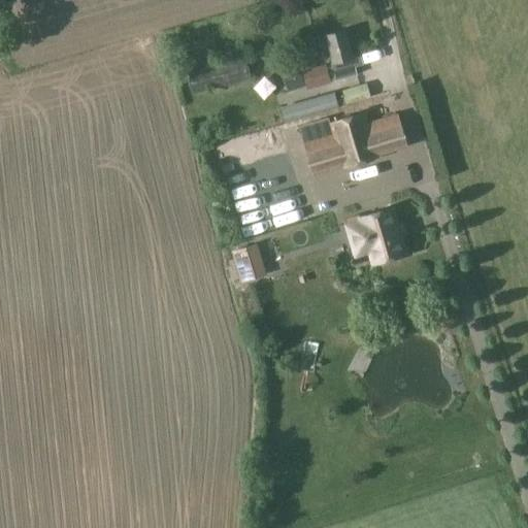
[(330,63),(331,67),(326,69),(325,66),(302,72),(307,89),(330,83),(329,81),(334,79),(334,81),(357,75),(355,67),(363,65),(361,56),(353,58),(345,30),(325,36),(332,63),(330,63)]
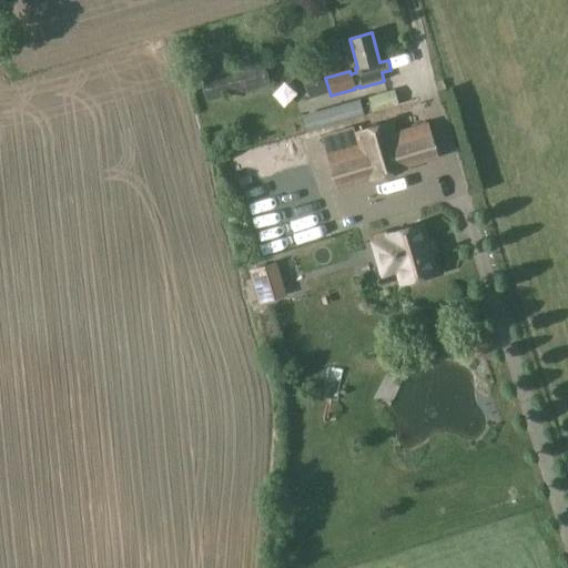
[(270,85),(264,63),(263,61),(201,77),(208,102),(270,85)]
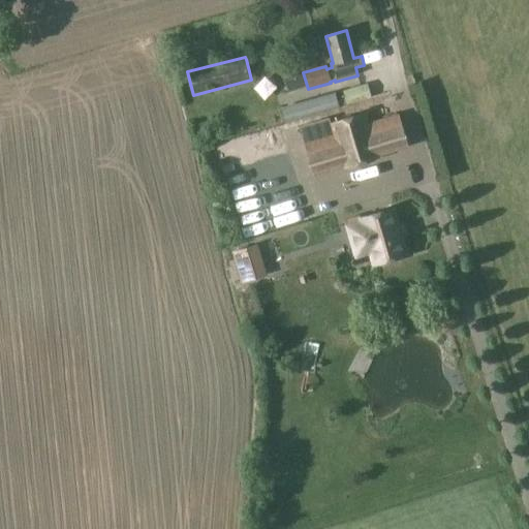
[(289,91),(304,87),(300,73),(285,78),(289,91)]
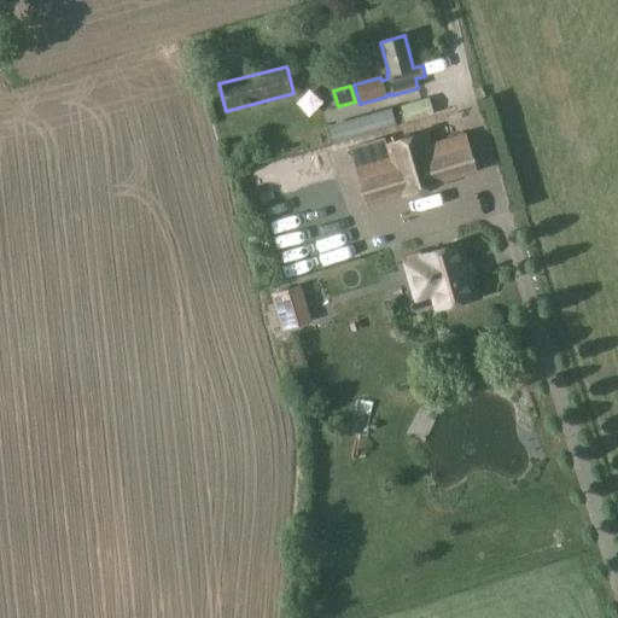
[(429,98),(400,106),(404,123),(433,115),(429,98)]
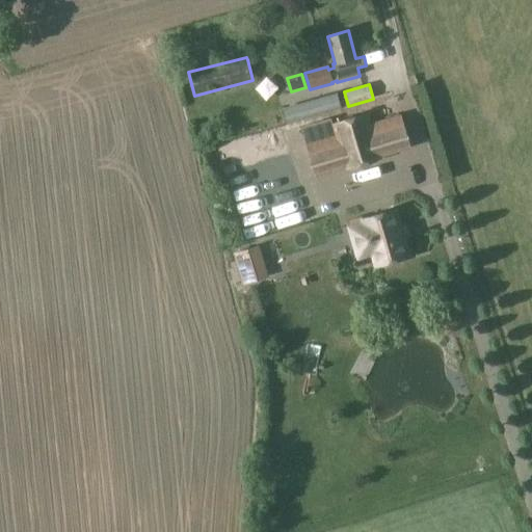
[(336,92),(293,105),(297,121),(340,108),(336,92)]
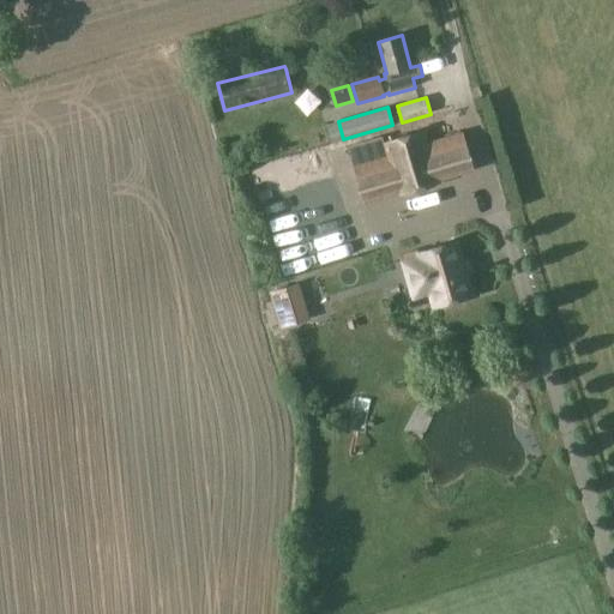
[(439,182),(427,140),(423,131),(384,143),(399,194),(439,182)]
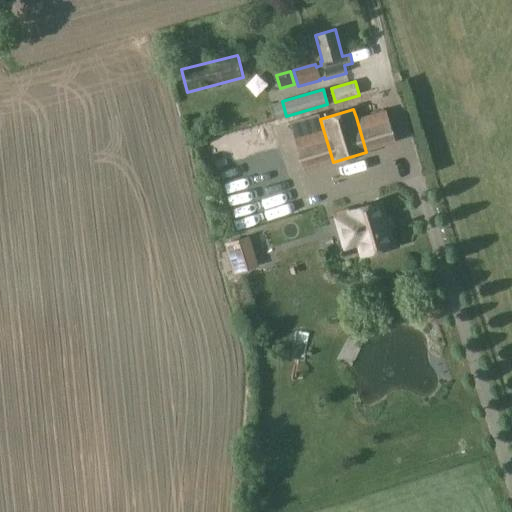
[(284,170),(320,157),(308,122),(277,133),(282,148),(277,150),(284,170)]
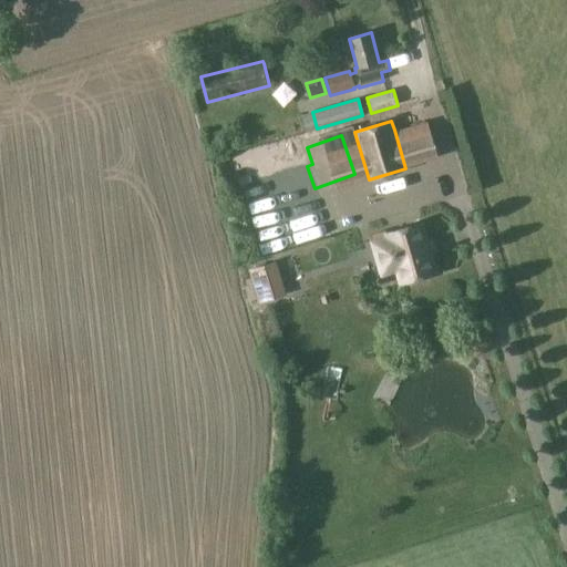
[(425,281),(426,277),(428,275),(436,272),(422,224),(387,235),(388,238),(378,240),(380,247),(374,248),(382,275),(398,270),(401,282),(409,280),(413,285),(425,281)]
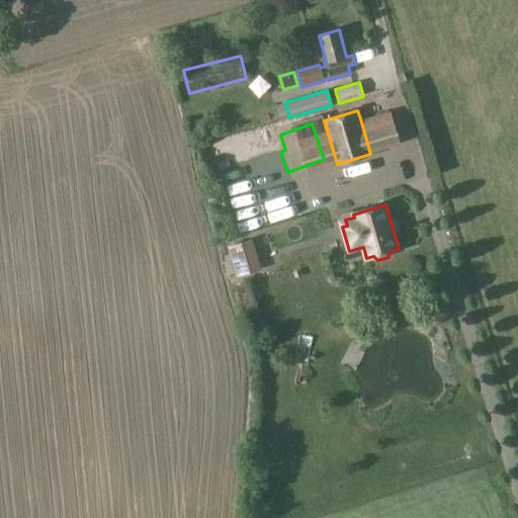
[(341,213),(325,219),(329,231),(345,226),(341,213)]
